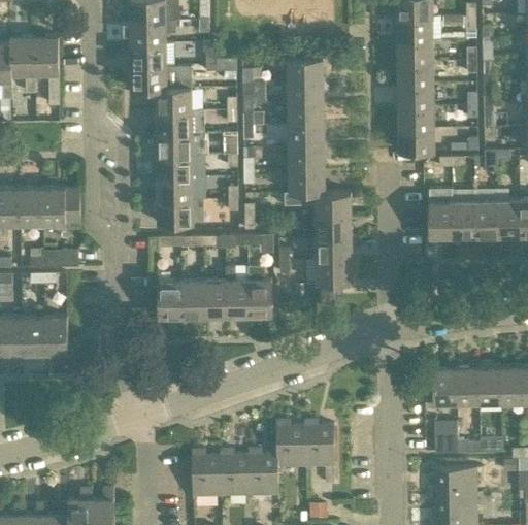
[(129,0),(130,21),(166,21),(165,0),(129,0)]
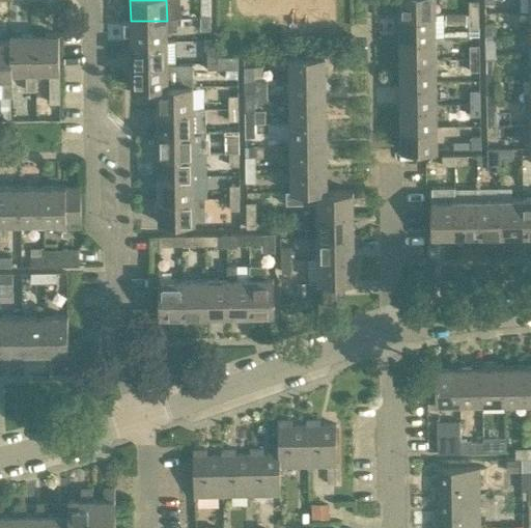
[(199,0),(200,21),(211,20),(210,0),(199,0)]
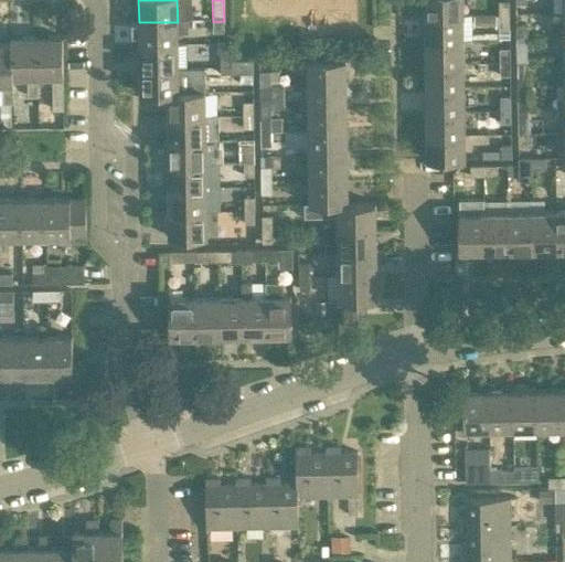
[(462,0),(424,0),(425,19),(464,18),(462,0)]
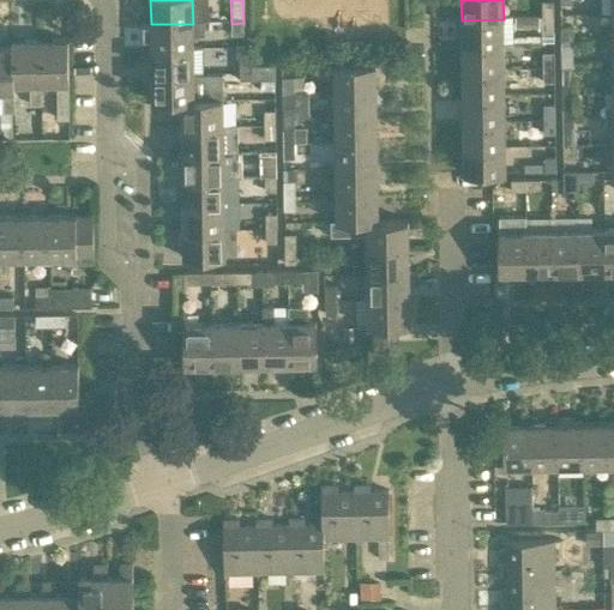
[(553,2),(542,4),(543,19),(553,19),(553,2)]
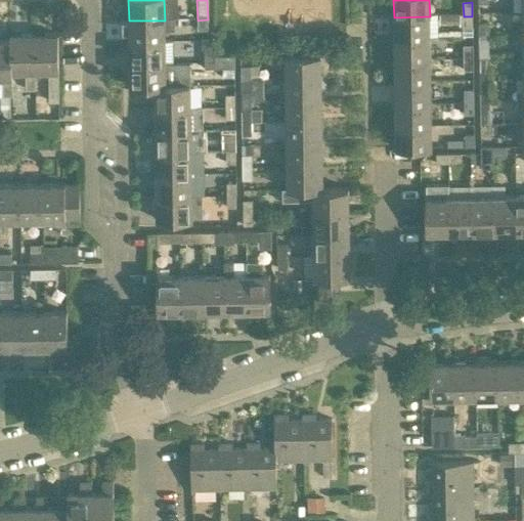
[(430,16),(394,17),(394,39),(430,39),(430,16)]
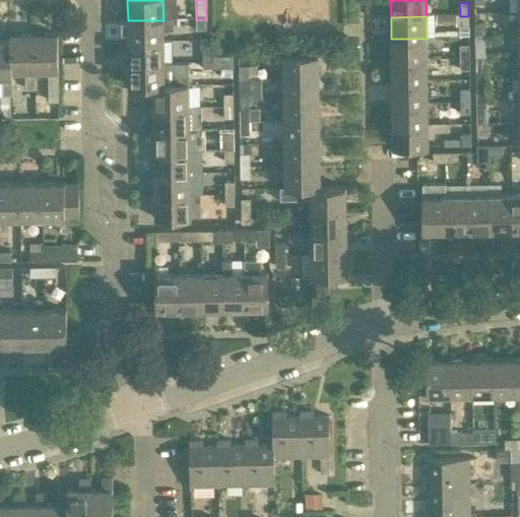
[(456,16),(436,16),(436,24),(456,24),(456,16)]
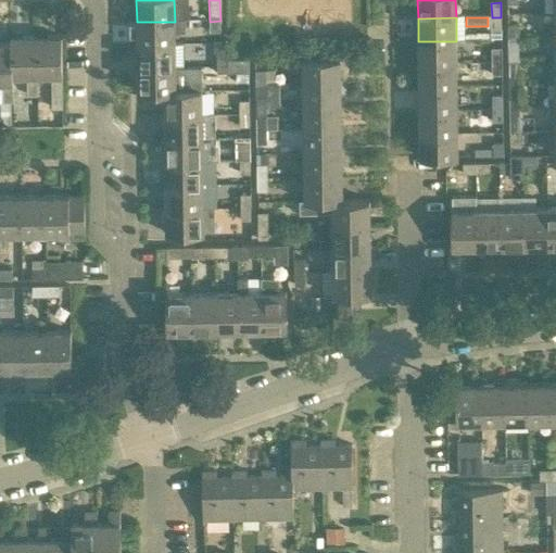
[(501,17),(492,17),(492,29),(501,29),(501,17)]
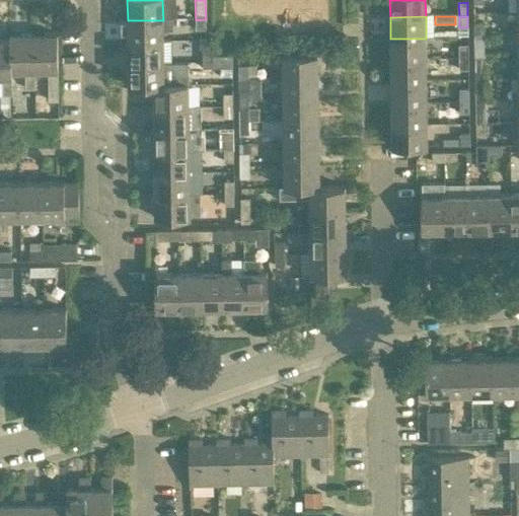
[(206,19),(196,20),(196,32),(206,31),(206,19)]
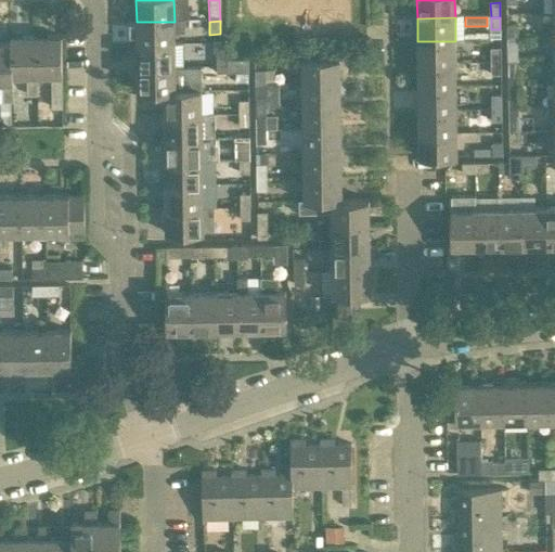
[(175,22),(137,22),(138,46),(175,46),(175,36),(175,35),(185,34),(185,22),(184,22),(175,22)]
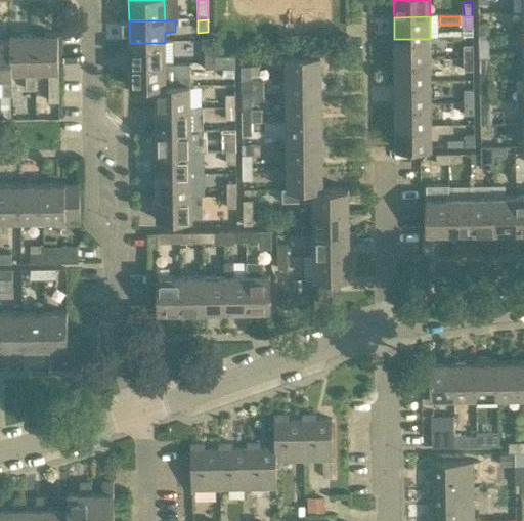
[(488,26),(478,26),(479,38),(489,38),(488,26)]
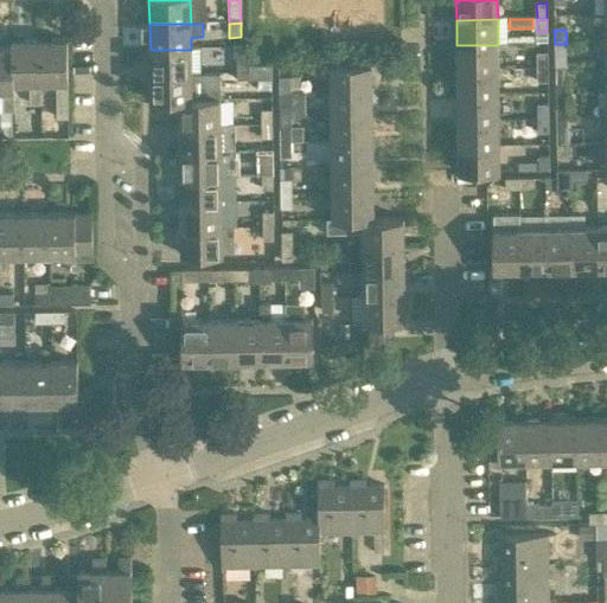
[(68,42),(40,43),(42,84),(56,84),(57,120),(69,120),(68,106),(68,42)]
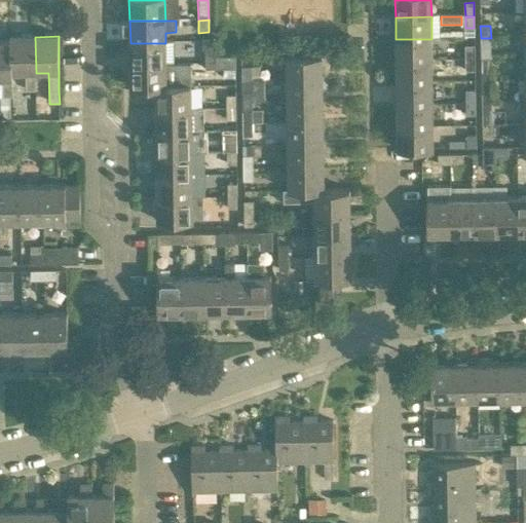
[(35,37),(10,37),(10,43),(10,59),(11,59),(12,74),(26,74),(26,92),(36,91),(36,73),(35,37)]
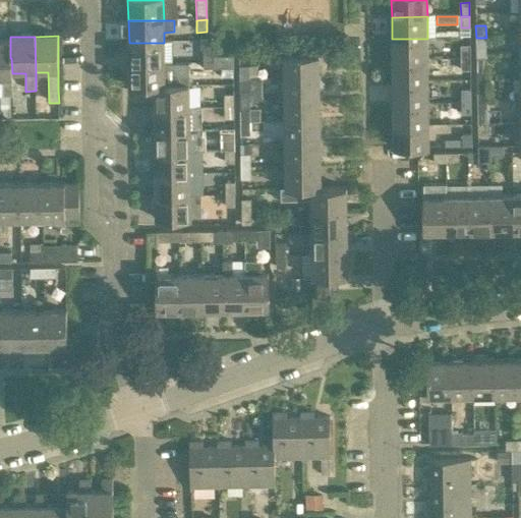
[(486,38),(476,38),(476,60),(486,60),(486,38)]
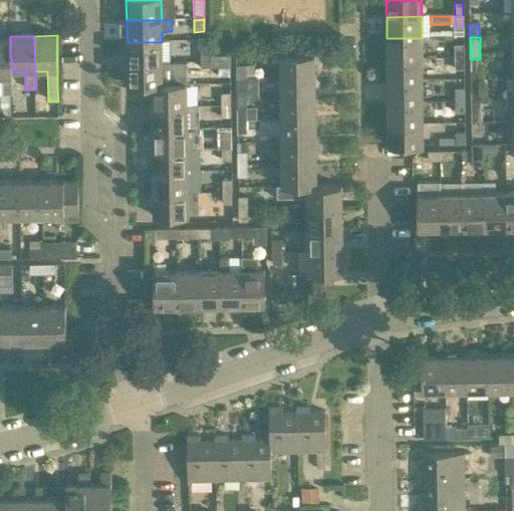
[(422,38),(387,38),(388,60),(422,59),(422,38)]
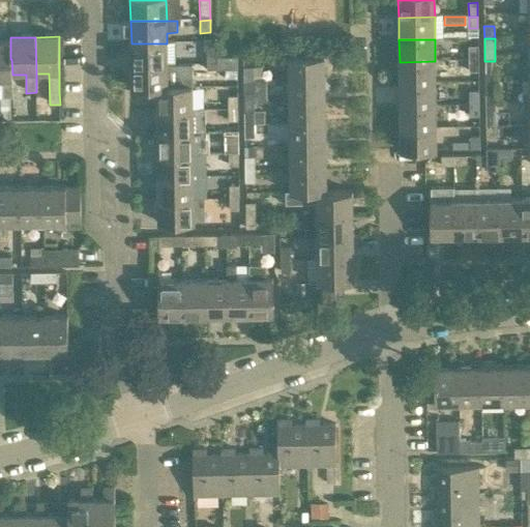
[(204,42),(204,51),(207,51),(207,53),(216,53),(216,42),(204,42)]
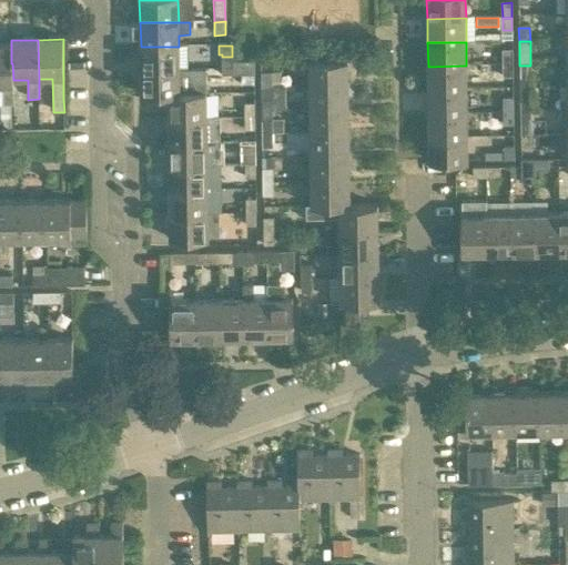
[(11,47),(0,47),(0,87),(2,87),(2,107),(11,107),(12,107),(13,107),(13,80),(12,63),(11,63),(11,47)]
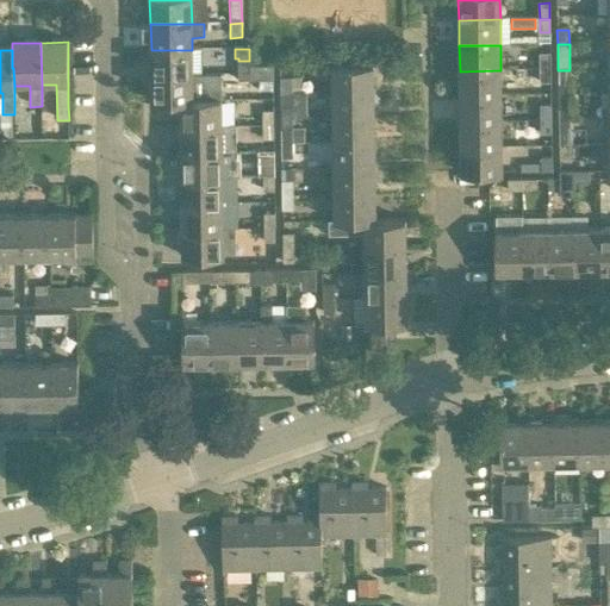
[(192,50),(151,50),(151,76),(192,75),(192,50)]
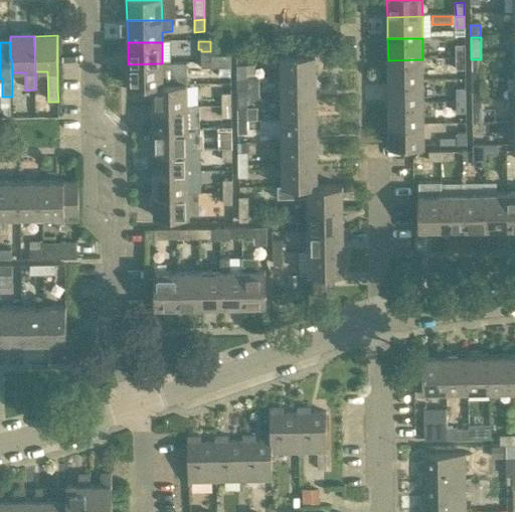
[(465,46),(455,46),(455,58),(465,58),(465,46)]
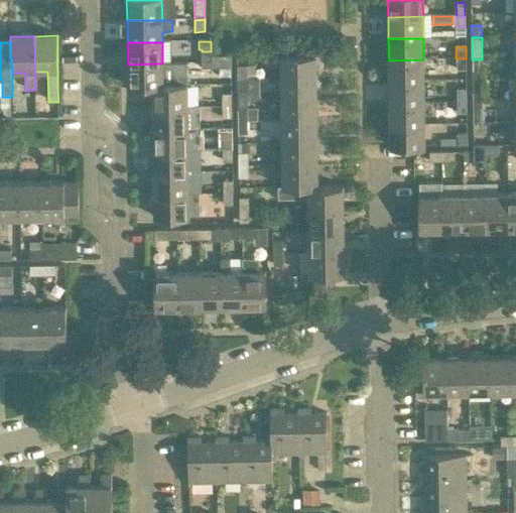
[(202,51),(201,51),(201,62),(211,62),(211,57),(211,51),(202,51)]
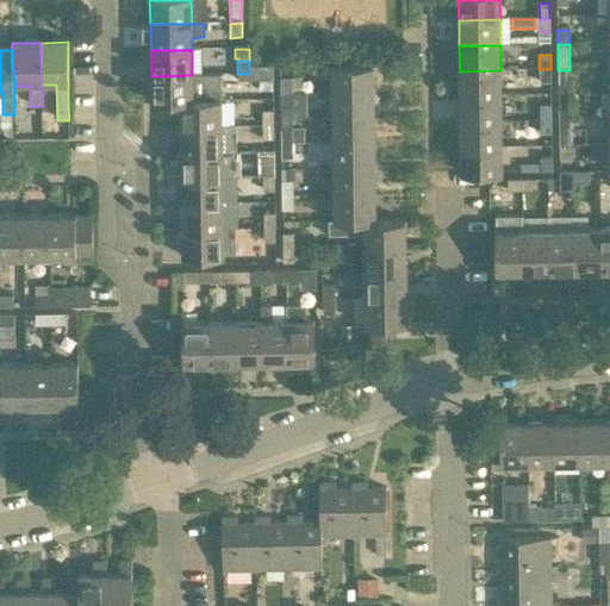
[(373,67),(332,67),(332,93),(374,93),(373,67)]
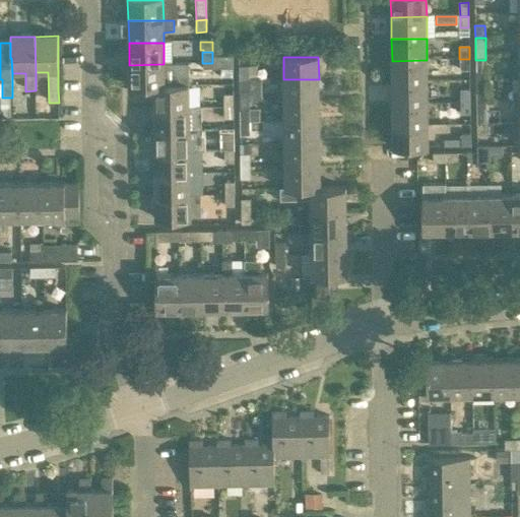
[(212,63),(202,63),(202,71),(233,71),(233,58),(212,58),(212,63)]
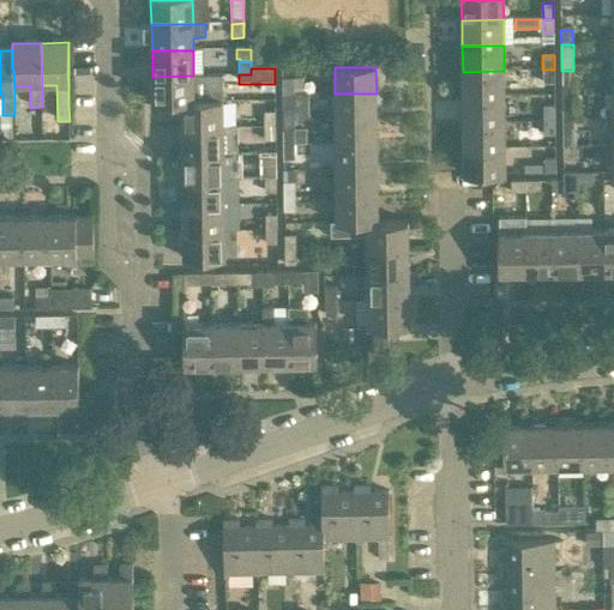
[(554,70),(542,70),(542,84),(554,84),(554,70)]
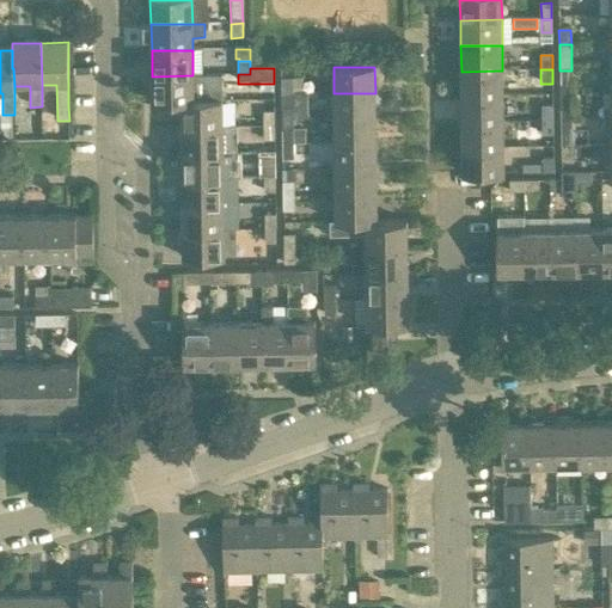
[(502,71),(461,72),(461,97),(461,98),(502,97),(502,71)]
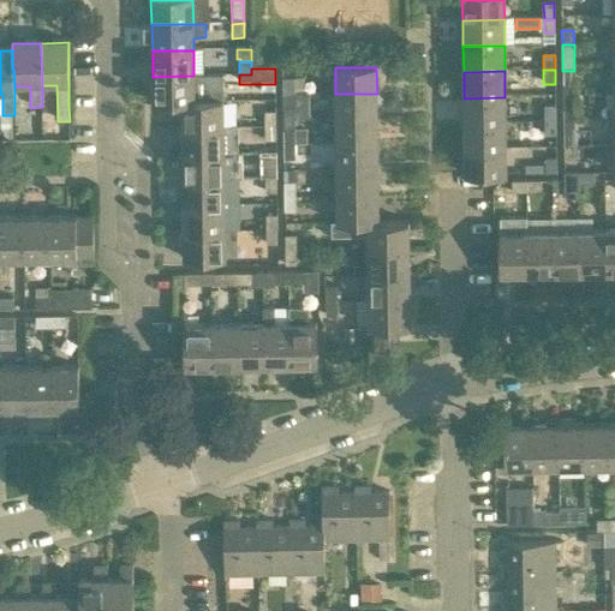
[(574,71),(562,71),(562,96),(568,96),(574,96),(574,71)]
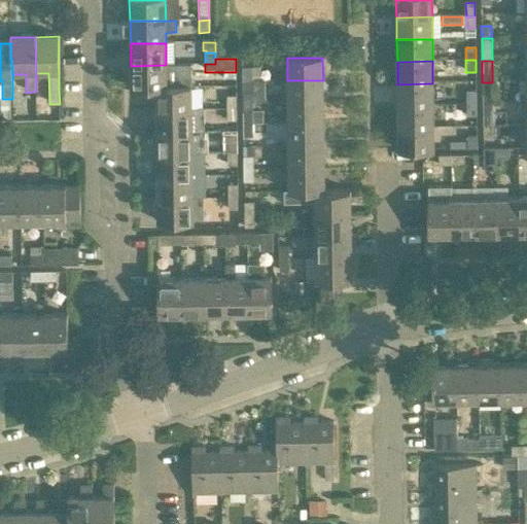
[(166,65),(131,66),(131,89),(155,88),(191,88),(190,66),(167,67),(166,65)]
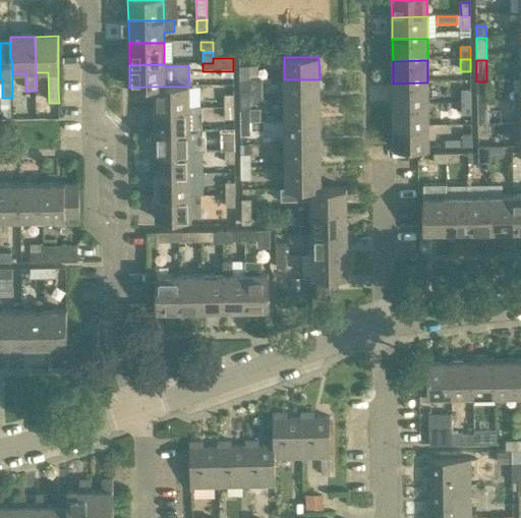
[(249,68),(239,68),(239,80),(249,80),(249,68)]
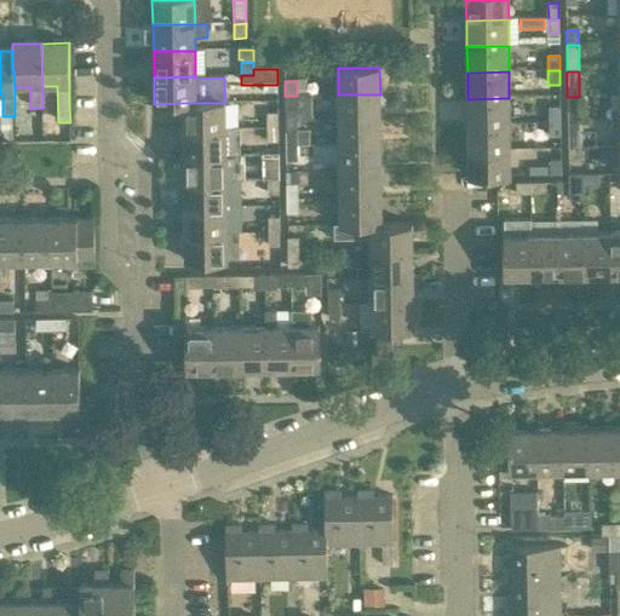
[(380,95),(338,95),(338,121),(380,120),(380,95)]
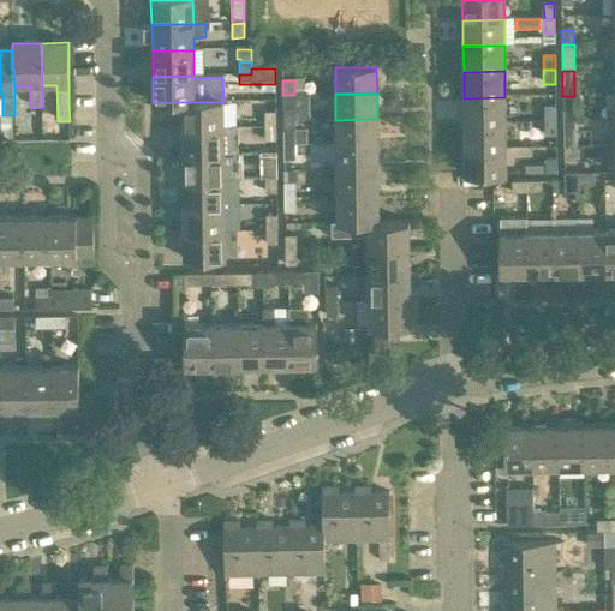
[(294,95),(282,95),(284,109),(296,109),(294,95)]
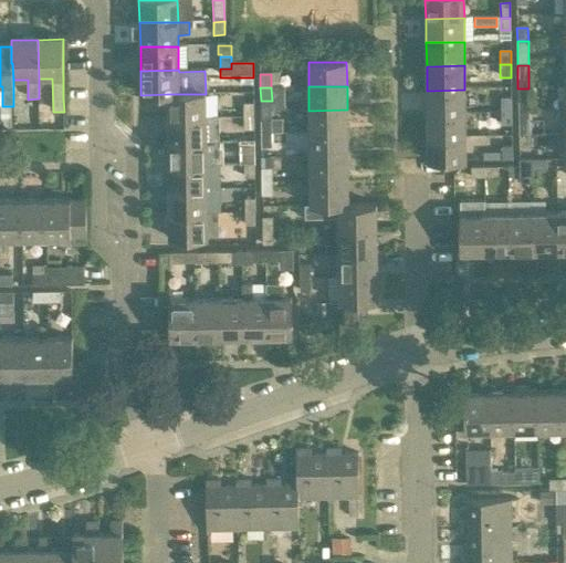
[(517,89),(519,113),(530,113),(528,89),(523,89),(517,89)]
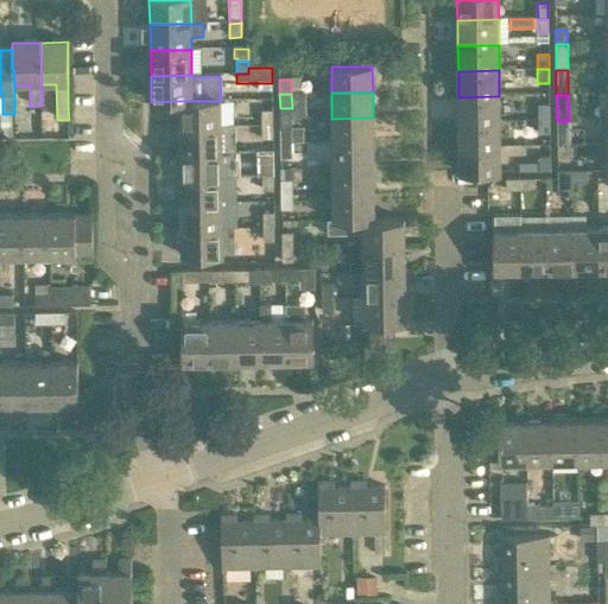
[(499,96),(458,97),(458,122),(500,122),(499,96)]
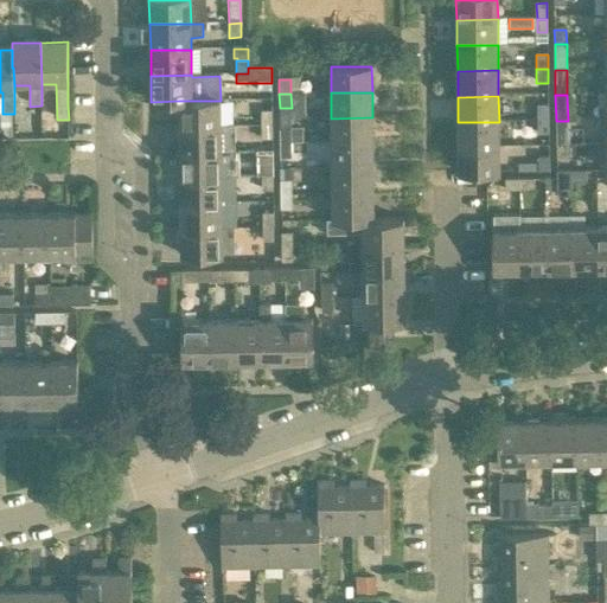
[(221,101),(179,101),(179,128),(212,127),(221,127),(221,101)]
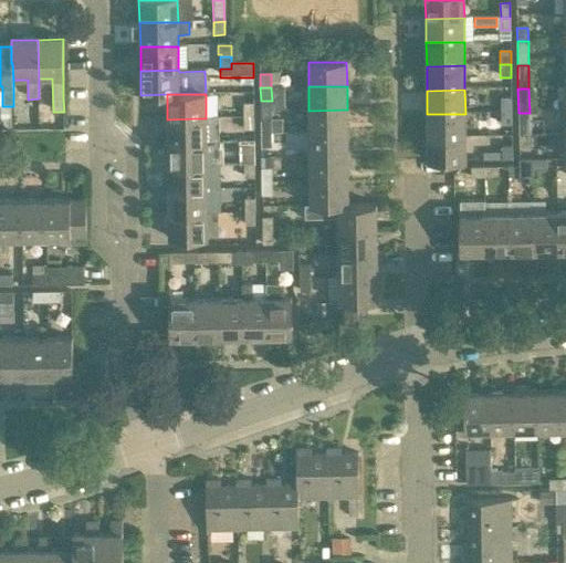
[(512,100),(501,100),(501,113),(512,113),(512,100)]
